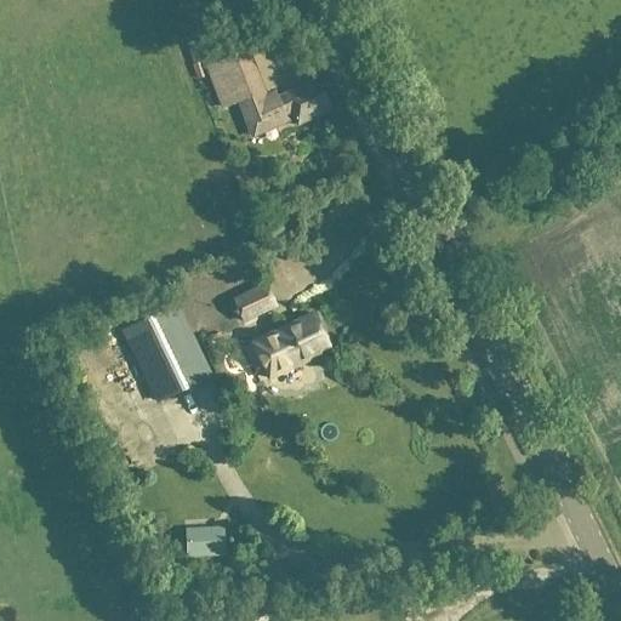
[(297,125),(329,112),(315,80),(266,102),(245,53),(205,70),(222,108),(238,102),(252,136),(289,120),(286,114),(291,113),(297,125)]
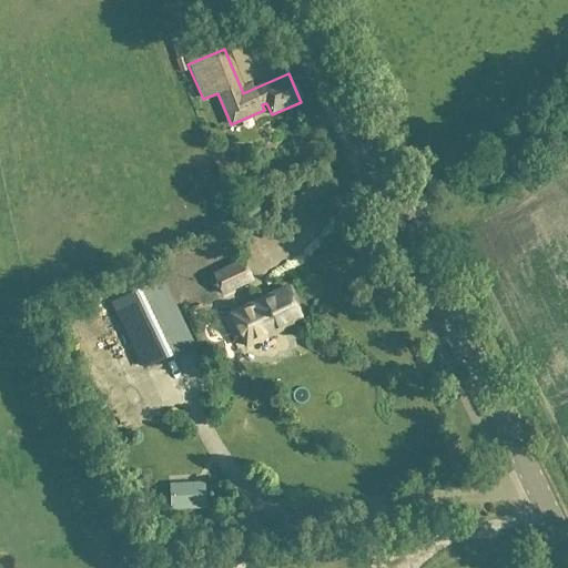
[(222,296),(252,281),(242,261),(212,274),(222,296)]
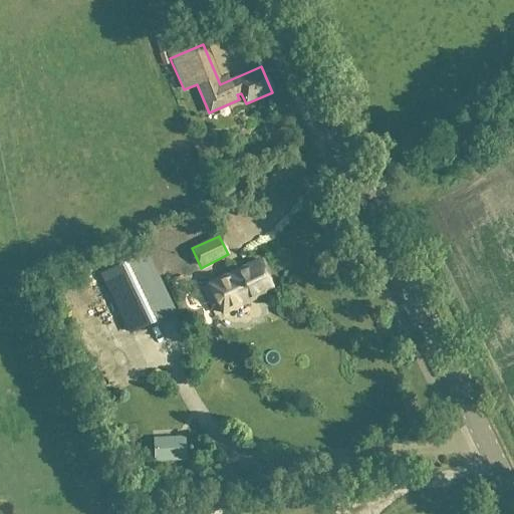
[(175,311),(147,253),(99,275),(127,333),(175,311)]
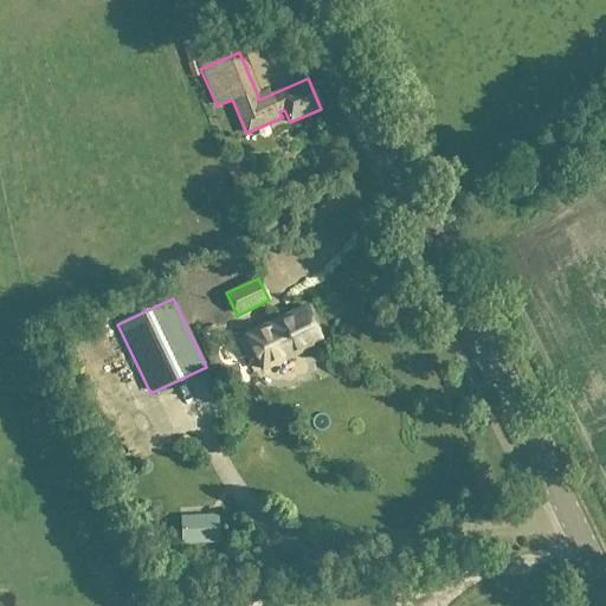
[(275,363),(321,342),(305,308),(259,328),(275,363)]
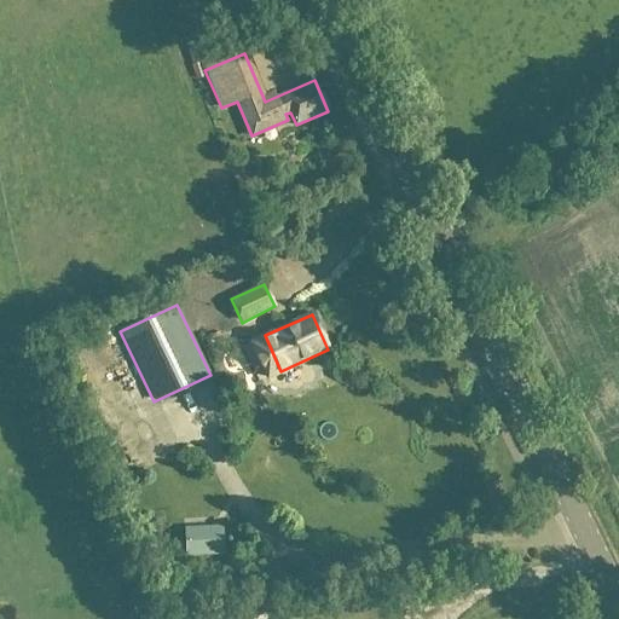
[(226,330),(209,340),(221,359),(238,350),(226,330)]
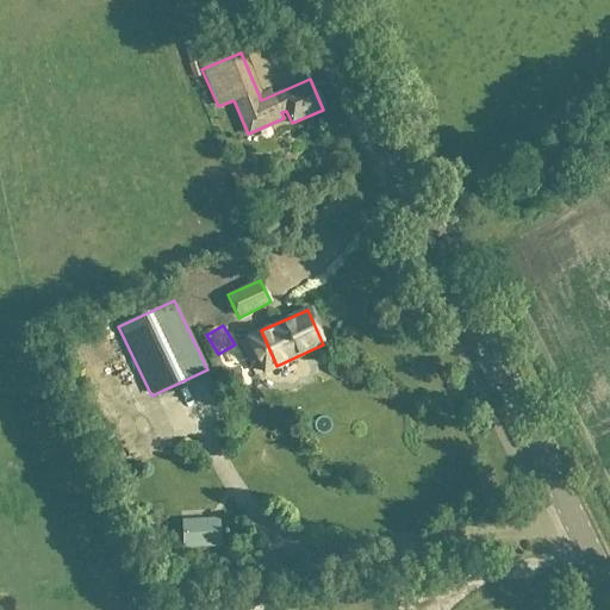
[(185,548),(204,547),(203,523),(184,523),(185,548)]
